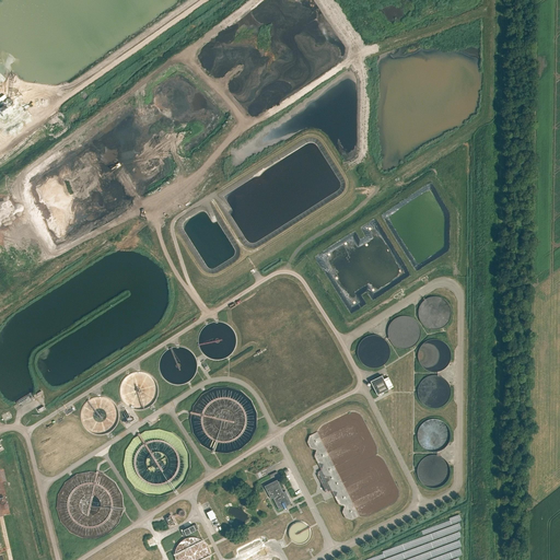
[(434,329),(448,325),(452,311),(447,300),(434,298),(435,296),(433,296),(420,301),(417,317),(415,318),(401,315),(389,321),(387,333),(392,346),(405,349),(418,343),(420,333),(423,334),(431,330),(431,329),(434,329)]
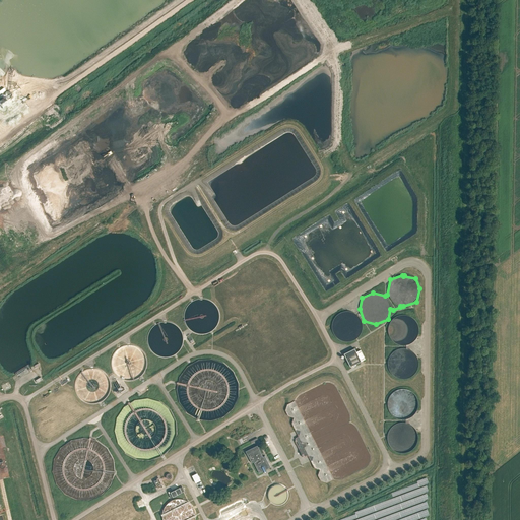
[(336,333),(339,338),(349,341),(359,337),(361,328),(354,314),(344,311),(333,316),(331,325),(333,330),(333,332),(336,333)]
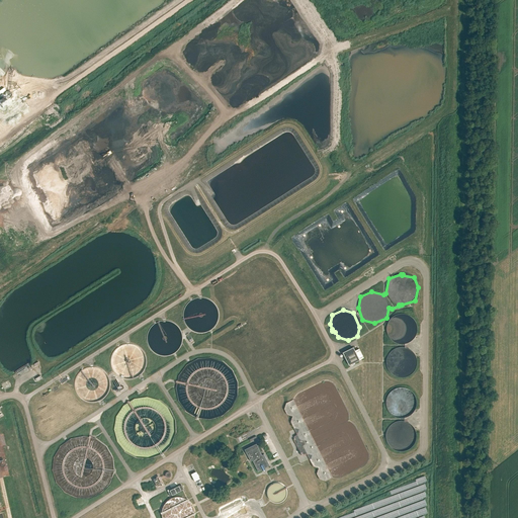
[(414,340),(413,314),(386,316),(387,342),(414,340)]
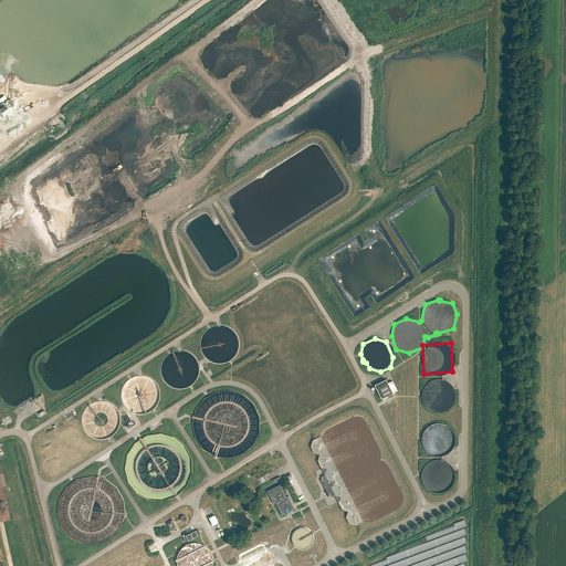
[(423,398),(427,407),(438,409),(438,411),(441,412),(452,408),(454,398),(448,381),(437,378),(426,383),(422,394),(423,397),(423,398)]
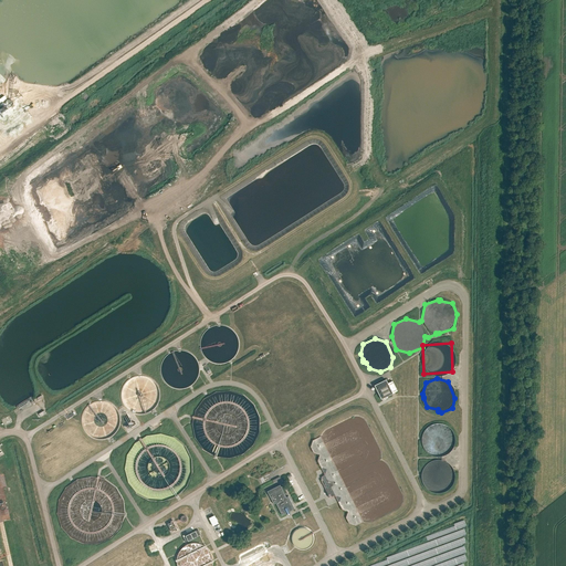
[(381,400),(383,402),(388,399),(387,397),(392,395),(386,380),(374,386),(381,400)]
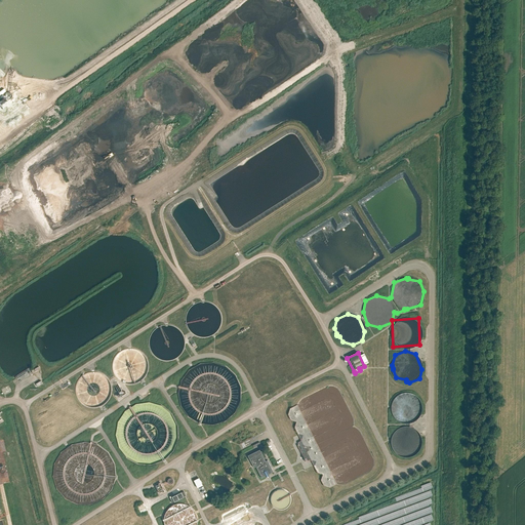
[(209,423),(210,425),(219,423),(229,417),(230,414),(235,412),(241,396),(240,387),(232,372),(226,370),(225,367),(212,362),(200,364),(188,371),(185,378),(183,380),(179,387),(180,389),(178,393),(179,404),(188,417),(202,423),(205,425),(209,423)]
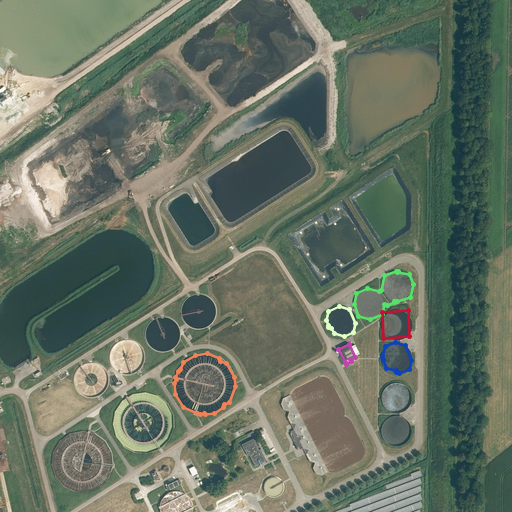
[(394,383),(383,387),(381,397),(381,398),(384,408),(392,409),(393,412),(394,413),(399,412),(408,409),(411,398),(406,385),(396,383),(394,383)]
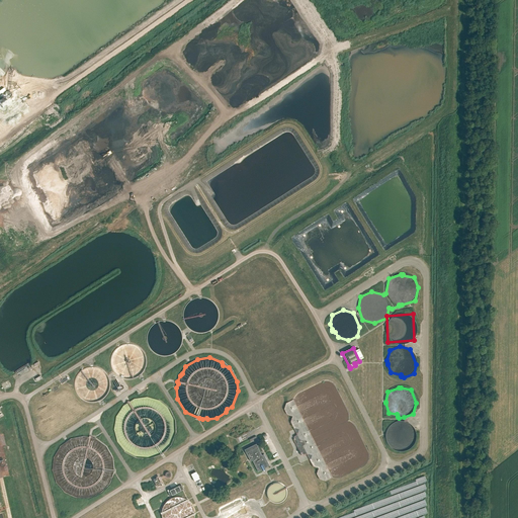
[(115,439),(125,452),(134,454),(142,456),(143,457),(146,458),(158,455),(171,446),(176,428),(174,418),(164,404),(158,402),(156,400),(146,397),(133,399),(130,401),(126,402),(125,404),(119,408),(113,429),(115,439)]
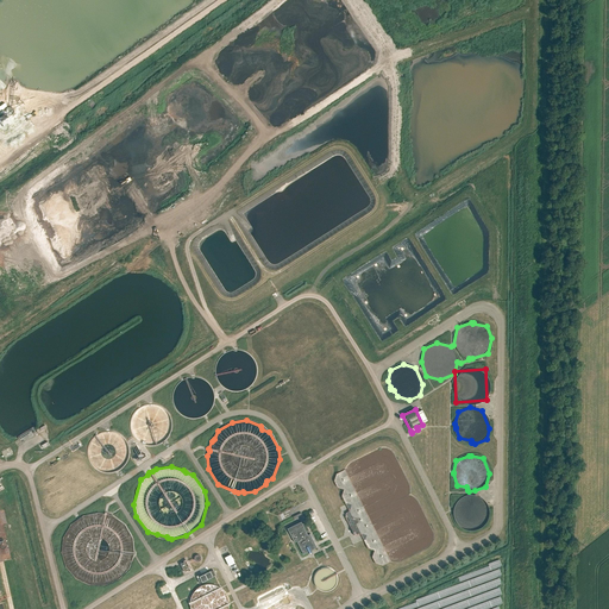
[(383,565),(391,562),(345,470),(337,473),(334,481),(338,487),(344,489),(341,496),(350,510),(346,513),(347,515),(345,516),(355,535),(360,533),(368,548),(375,550),(372,557),(376,563),(383,565)]
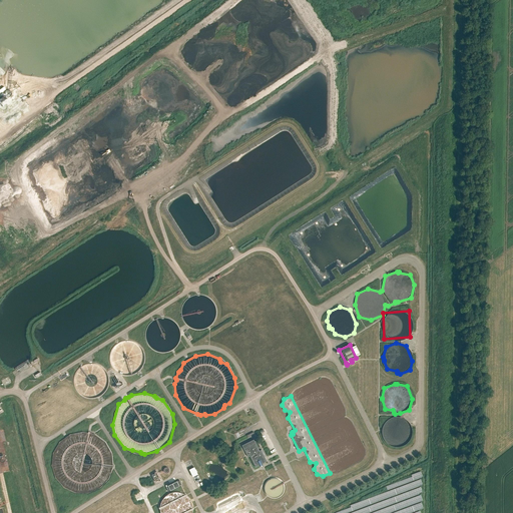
[(385,442),(394,445),(407,441),(410,431),(406,420),(396,417),(385,420),(382,431),(385,442)]
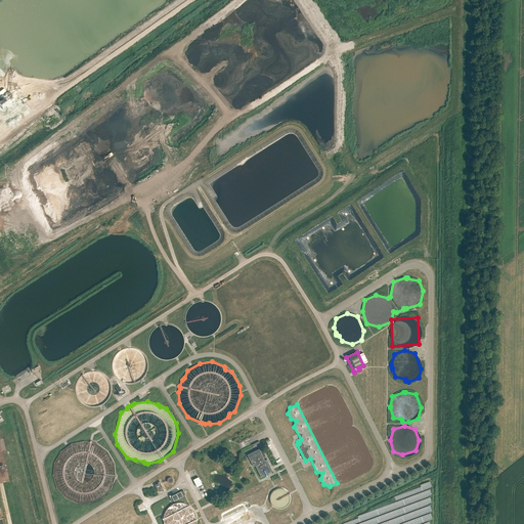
[(115,465),(107,452),(97,444),(88,442),(86,441),(75,443),(63,448),(61,452),(60,455),(57,459),(56,464),(56,465),(54,467),(55,470),(54,474),(53,475),(54,483),(61,494),(68,499),(80,503),(83,503),(87,504),(92,503),(104,496),(113,486),(116,472),(115,465)]
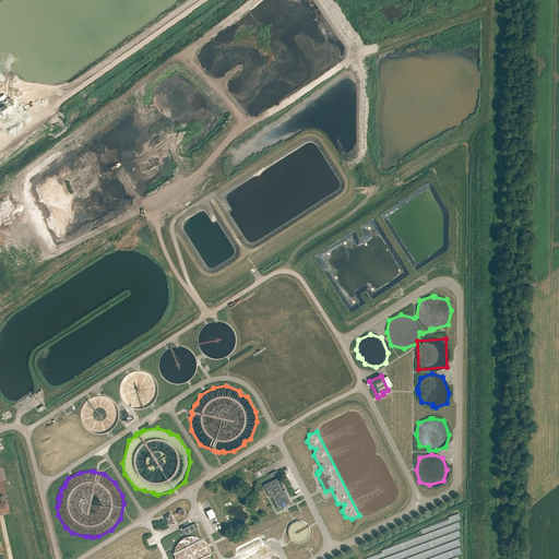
[(273,498),(278,510),(284,508),(284,509),(286,509),(287,507),(287,506),(292,503),(285,491),(283,492),(277,479),(264,486),(271,499),(273,498)]
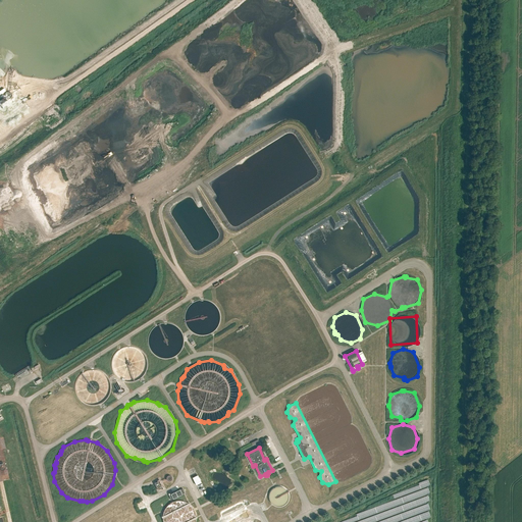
[(198,475),(191,477),(195,485),(201,482),(198,475)]
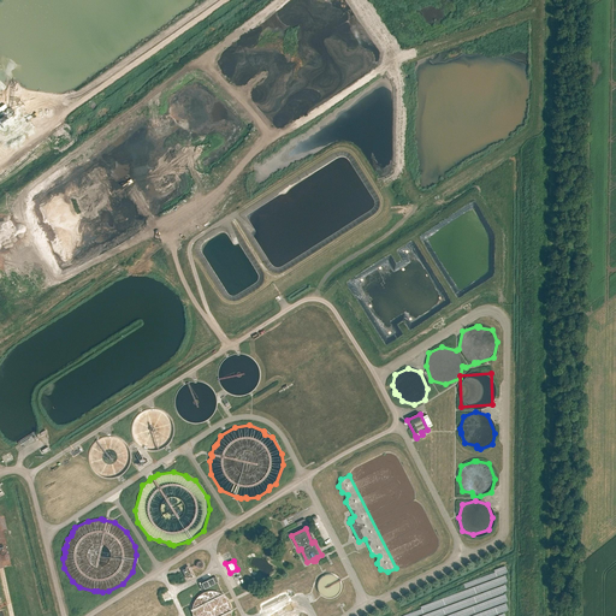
[(318,596),(336,598),(339,576),(320,574),(318,596)]
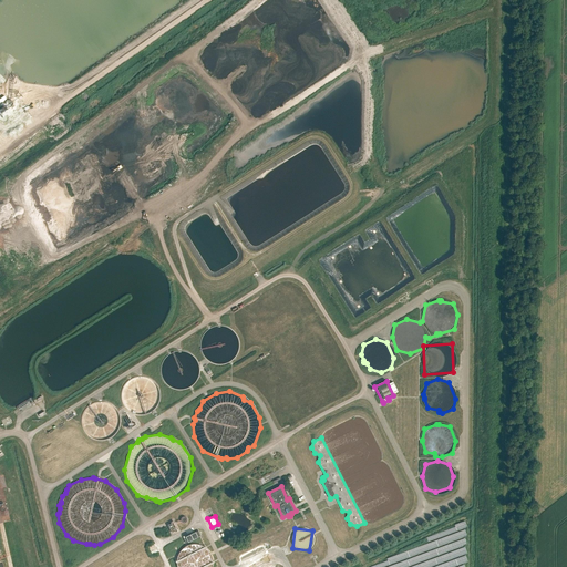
[(198,532),(184,539),(186,544),(202,536),(198,532)]
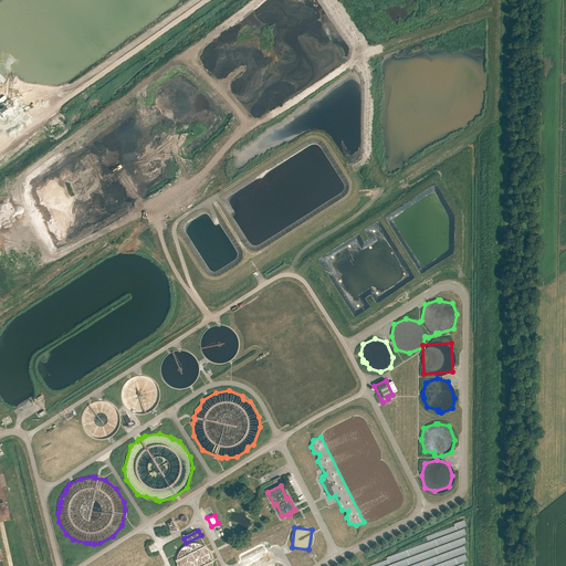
[(178,548),(176,564),(176,565),(210,565),(211,559),(205,544),(191,543),(178,548)]
